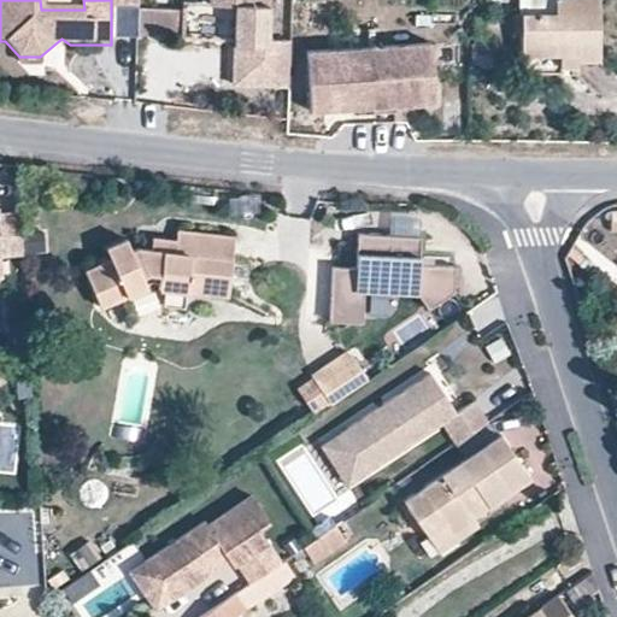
[(111,0),(111,11),(137,12),(137,9),(137,0),(111,0)]
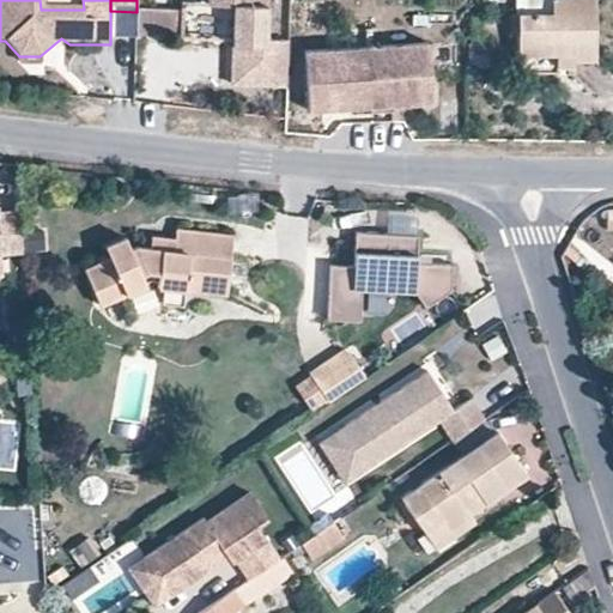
[(207,0),(207,8),(232,10),(234,44),(266,44),(266,0),(207,0)]
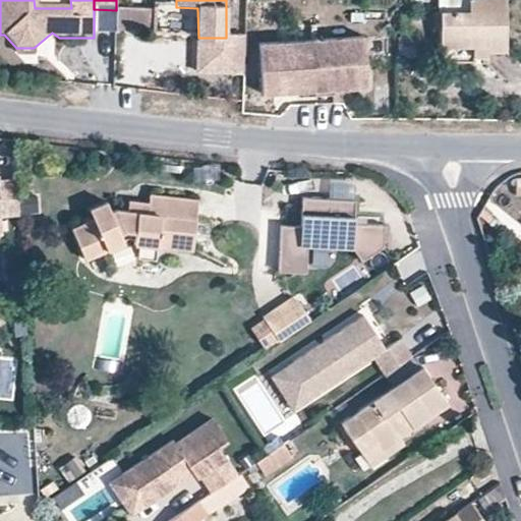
[(272,27),(272,0),(256,0),(255,27),(272,27)]
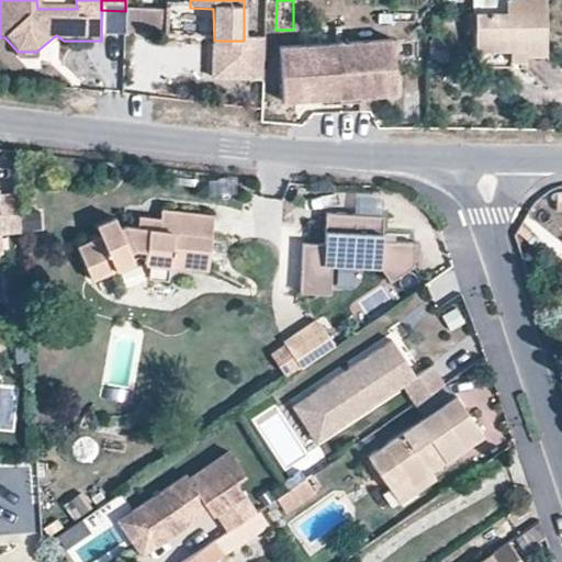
[(509,14),(509,0),(479,0),(480,15),(509,14)]
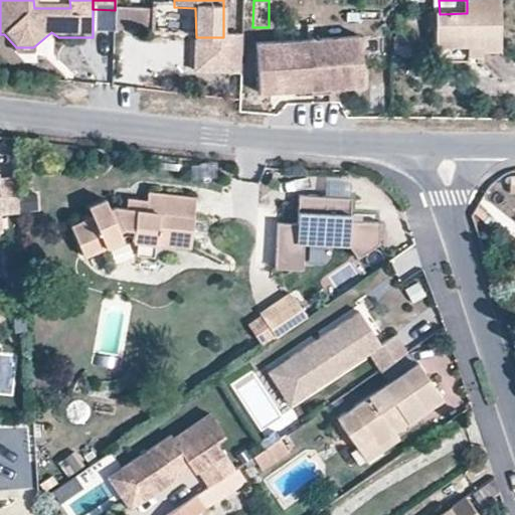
[(440,48),(470,47),(486,47),(486,53),(502,53),(501,0),(467,0),(467,13),(440,14),(440,48)]
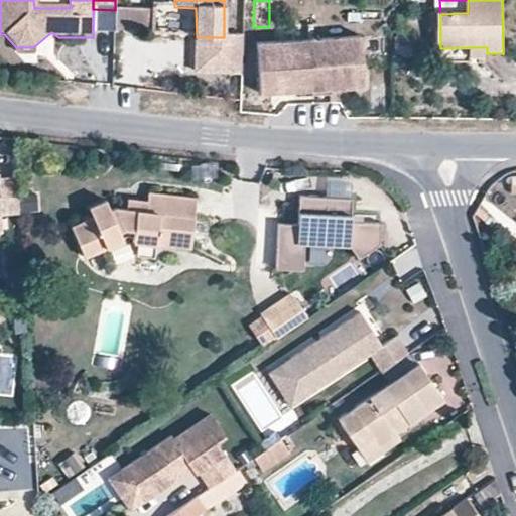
[(170,32),(169,7),(115,7),(115,10),(114,32),(170,32)]
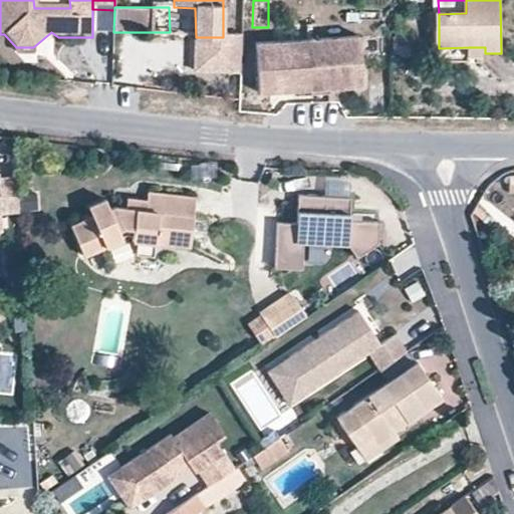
[(113,32),(114,10),(92,9),(92,35),(113,35),(113,32)]
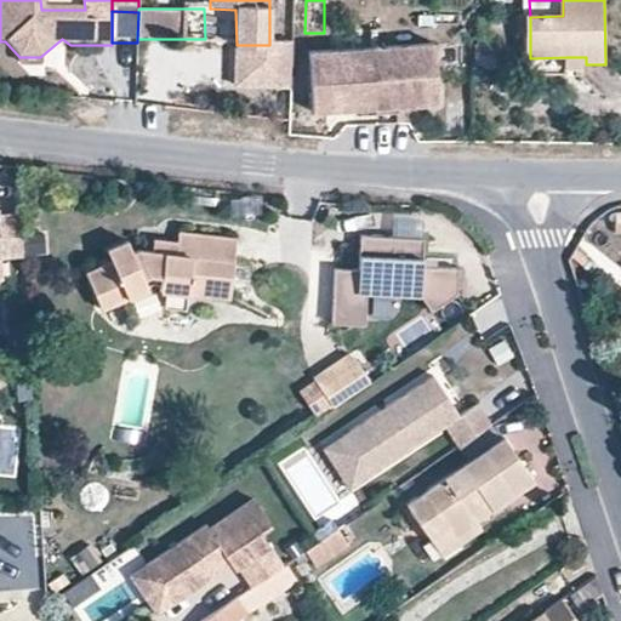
[(269,90),(269,45),(237,45),(237,90),(269,90)]
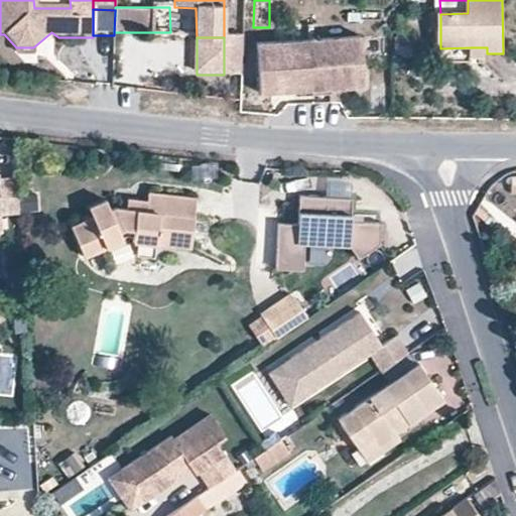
[(368,76),(366,38),(258,44),(261,96),(355,90),(355,77),(368,76)]
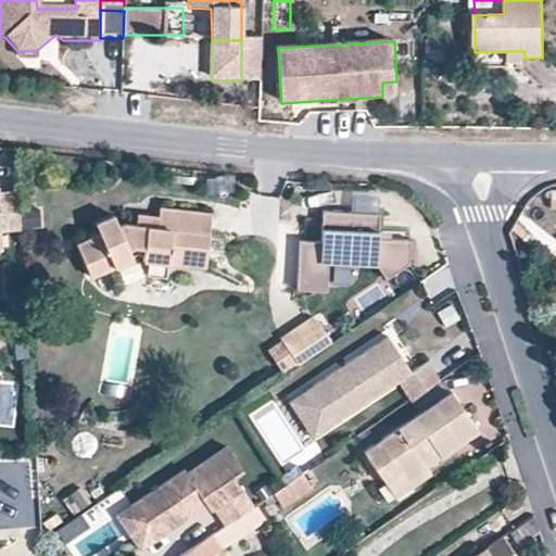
[(525,51),(507,51),(507,63),(525,63),(525,58),(525,51)]
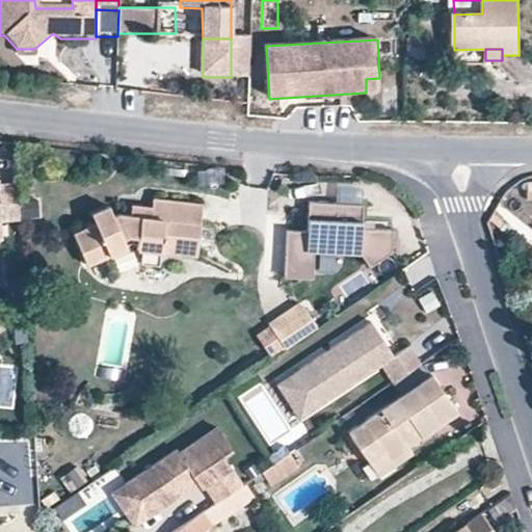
[(380,91),(379,78),(366,79),(366,92),(380,91)]
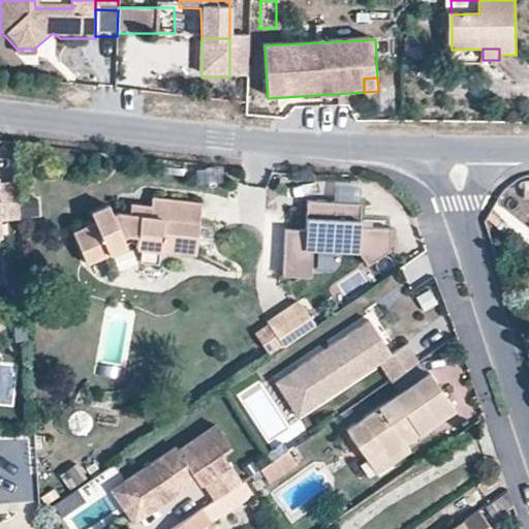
[(379,90),(385,112),(397,109),(391,87),(379,90)]
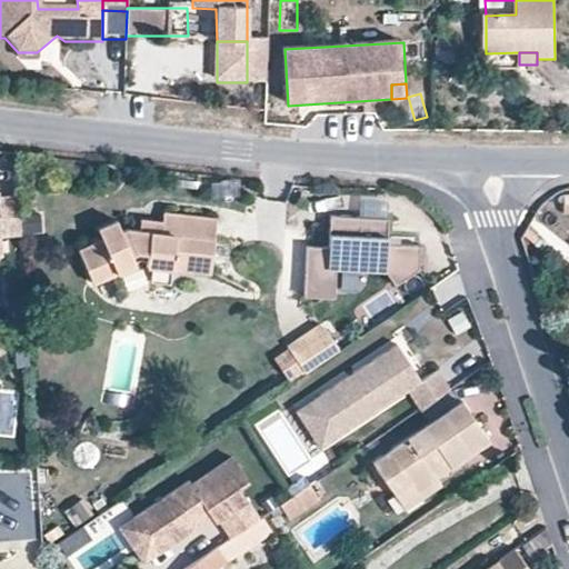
[(0,202),(0,262),(1,262),(0,243),(0,242),(22,241),(20,201),(0,202)]
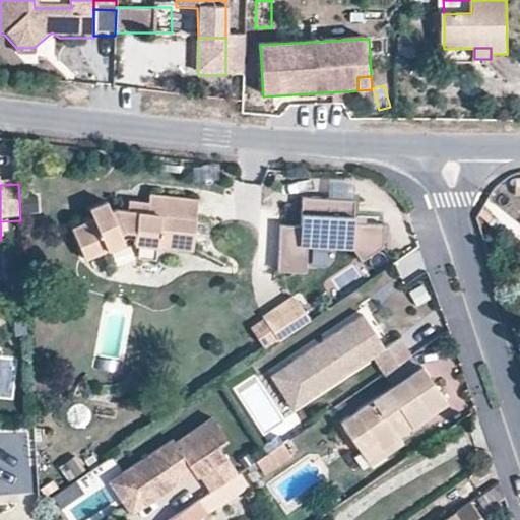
[(116,209),(111,212),(94,219),(72,230),(84,259),(123,243),(122,239),(119,233),(123,231),(134,232),(133,239),(132,244),(137,245),(136,256),(155,259),(156,246),(191,249),(197,199),(149,194),(148,204),(147,214),(126,210),(116,209)]
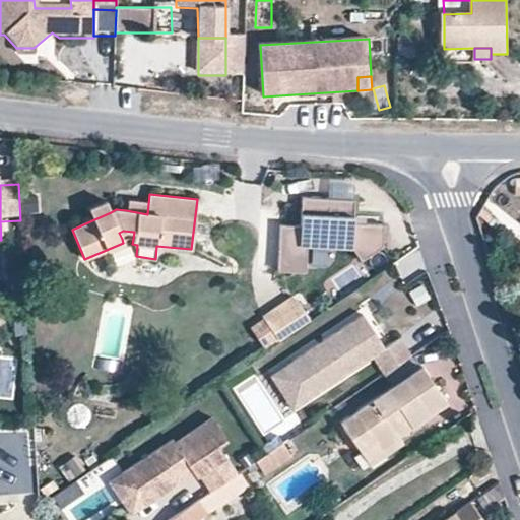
[(356,226),(358,219),(359,203),(305,199),(303,228),(281,226),(278,274),(306,275),(308,247),(354,250),(366,265),(386,250),(387,228),(368,226),(356,226)]
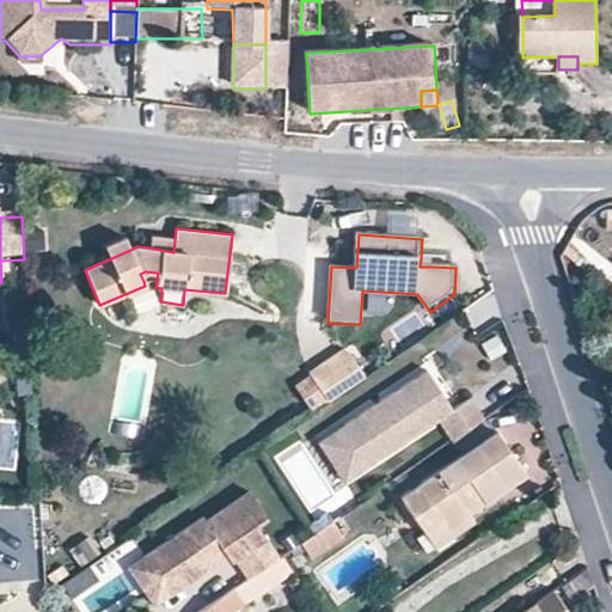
[(111,258),(130,250),(124,236),(104,245),(111,258)]
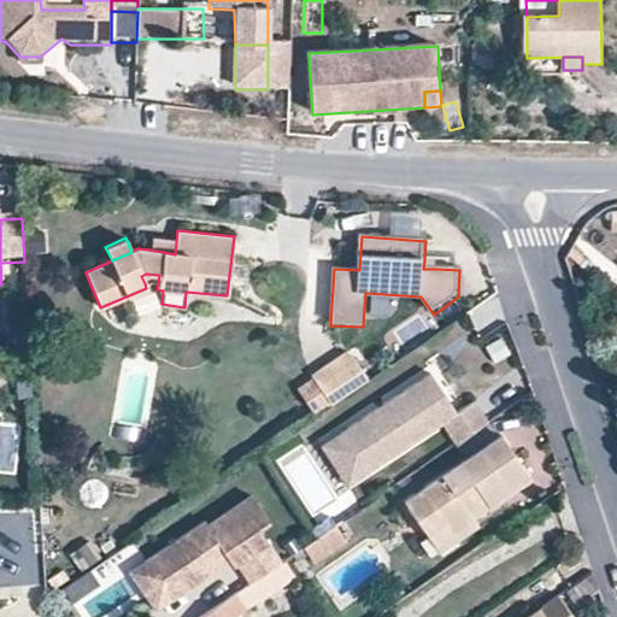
[(151,239),(150,250),(175,254),(176,242),(151,239)]
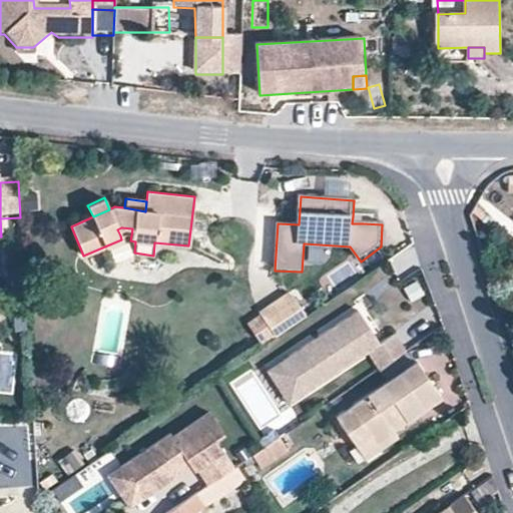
[(117,229),(120,235),(124,234),(131,235),(132,228),(121,227),(117,229)]
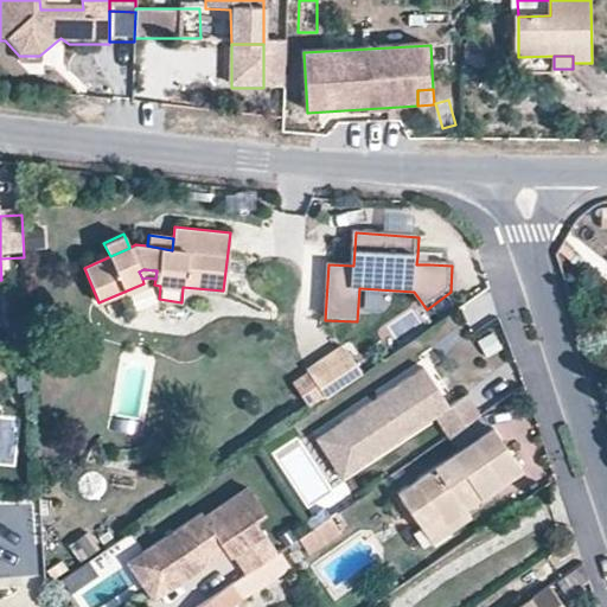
[(344,346),(293,382),(313,411),(365,376),(344,346)]
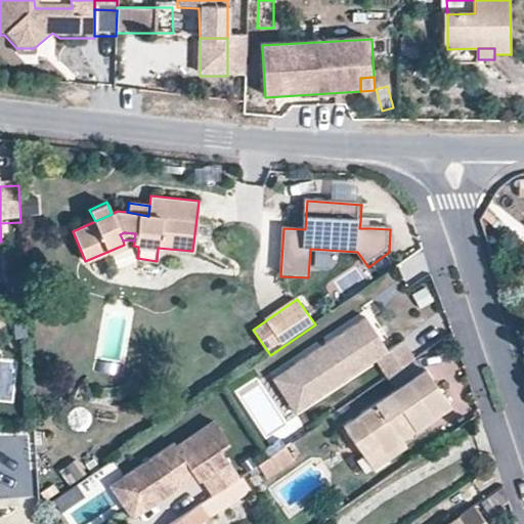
[(364,316),(290,367),(312,401),(375,358),(387,377),(415,358),(402,340),(387,350),(364,316)]
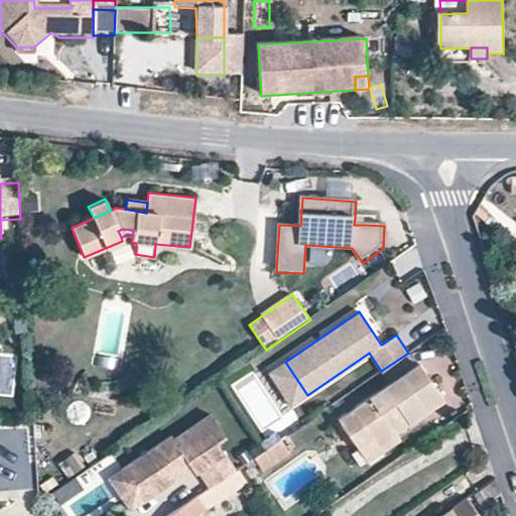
[(388,382),(415,364),(408,353),(383,369),(381,371),(388,382)]
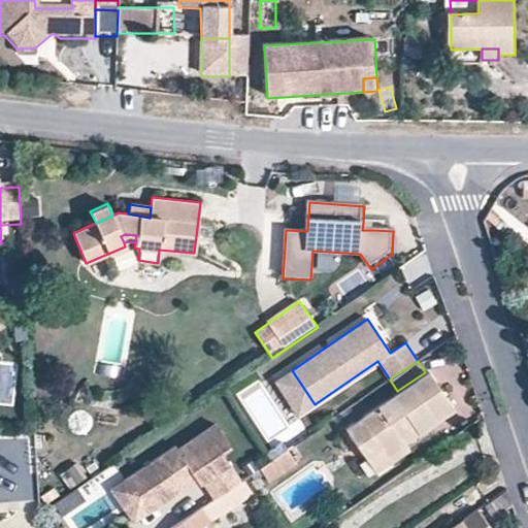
[(292,370),(274,383),(297,416),(315,404),(292,370)]
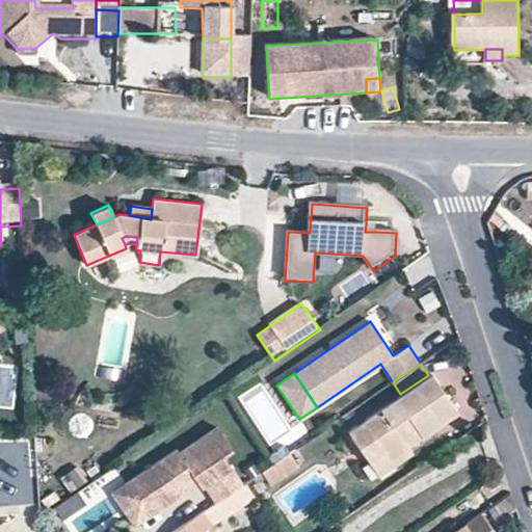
[(347,430),(367,460),(383,450),(393,466),(411,453),(406,446),(402,439),(417,430),(421,436),(458,413),(430,373),(428,375),(400,394),(347,430)]
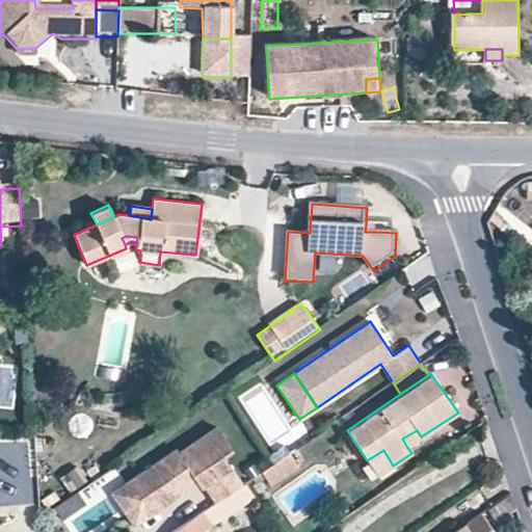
[(406,446),(421,436),(417,430),(402,439),(406,446)]
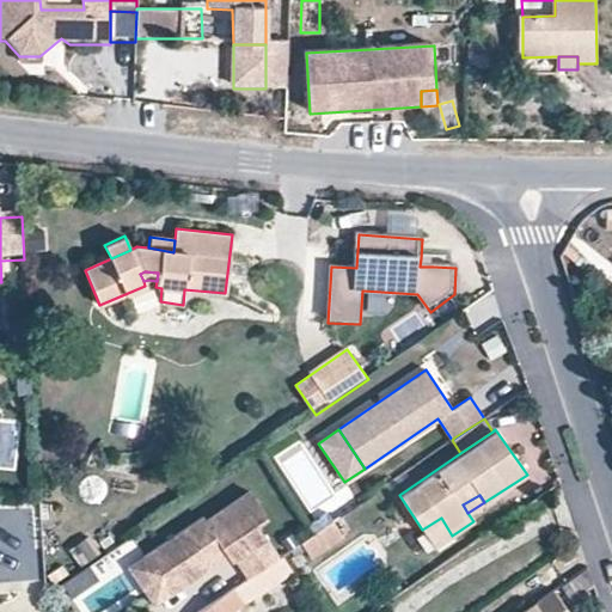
[(243,581),(274,561),(251,528),(261,521),(243,496),(202,525),(196,519),(139,560),(158,588),(178,573),(185,583),(212,567),(207,560),(218,554),(222,560),(226,564),(230,562),(243,581)]
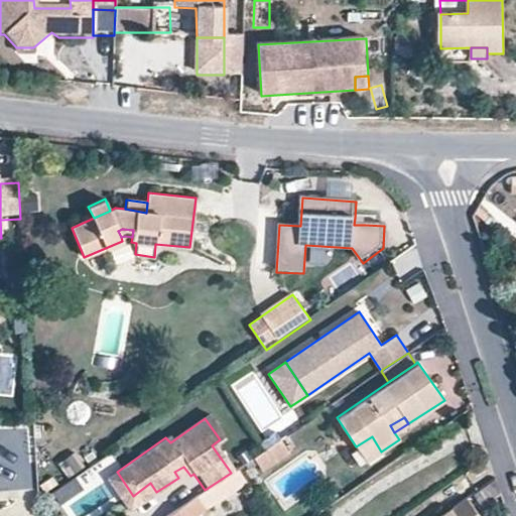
[(25,428),(10,427),(8,452),(24,453),(25,428)]
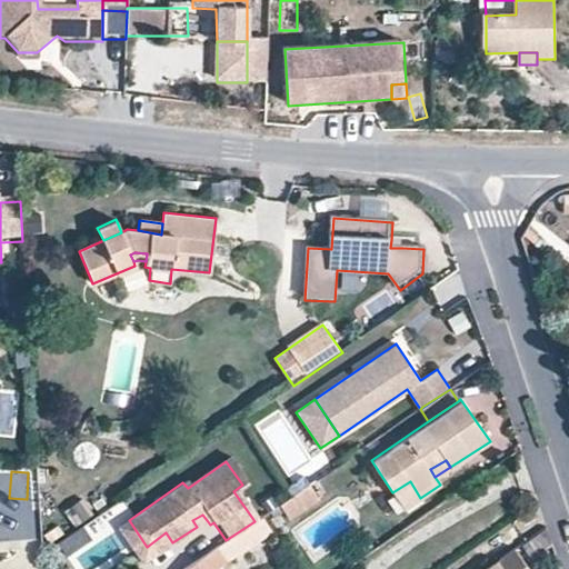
[(410,481),(392,492),(405,509),(420,498),(410,481)]
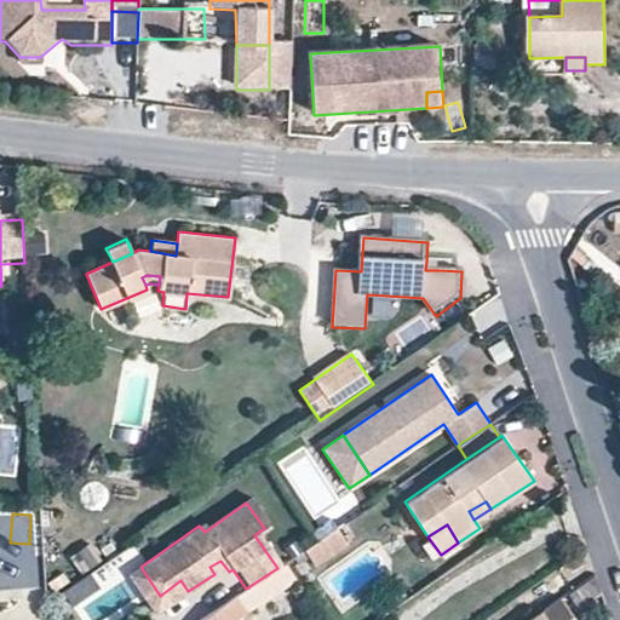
[(336,527),(311,545),(304,550),(315,567),(348,544),(336,527)]
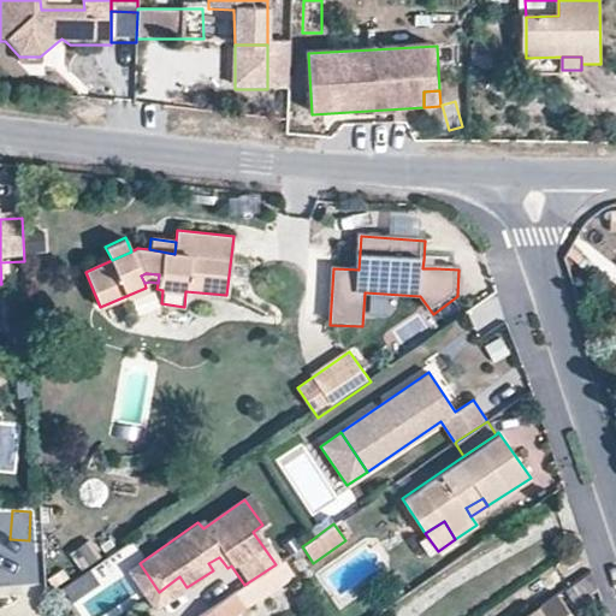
[(213,570),(224,563),(219,557),(208,563),(213,570)]
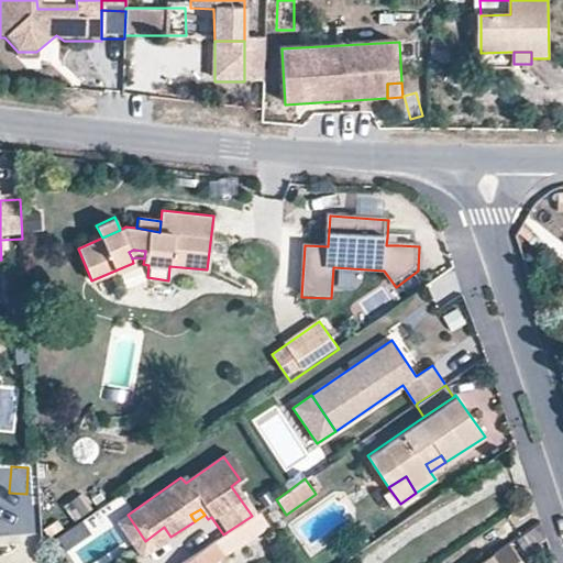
[(269,528),(258,510),(252,516),(223,534),(214,540),(223,555),(269,528)]
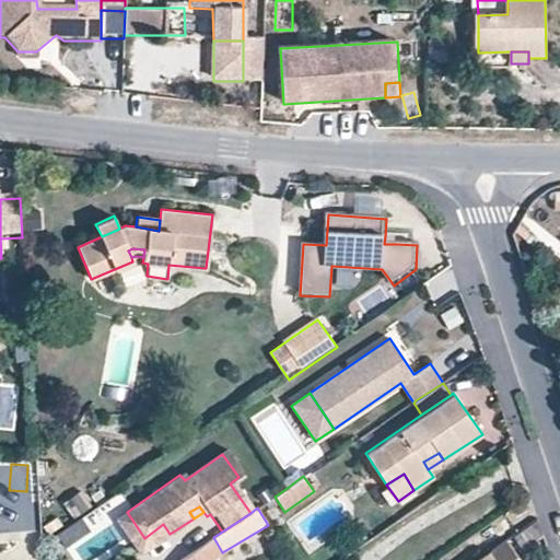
[(209,559),(222,552),(213,537),(179,559),(209,559)]
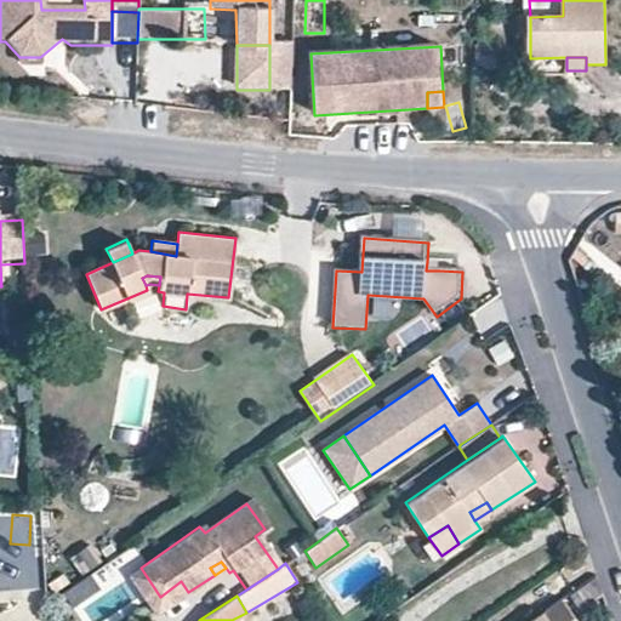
[(541,613),(528,620),(576,620),(562,599),(541,613)]
